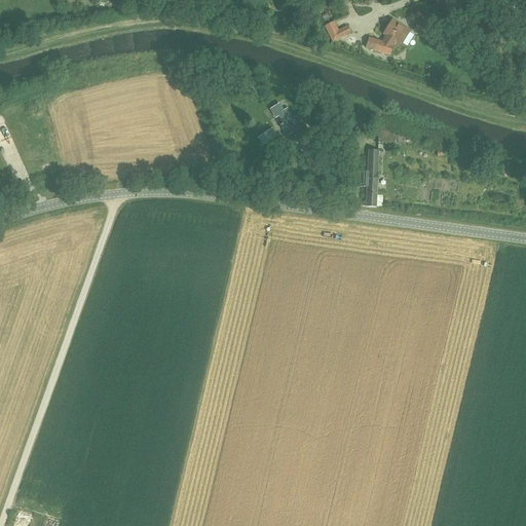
[(383,42),(377,40),(370,38),(367,48),(390,55),(393,45),(396,41),(402,45),(411,32),(393,20),(384,34),(387,36),(383,42)]
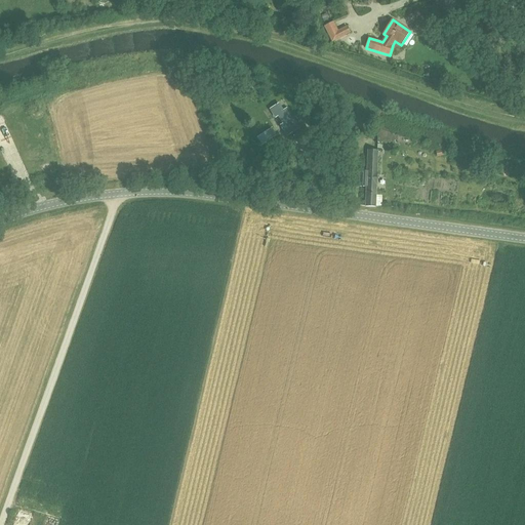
[(338,30),(334,21),(325,25),(332,40),(351,32),(348,26),(338,30)]
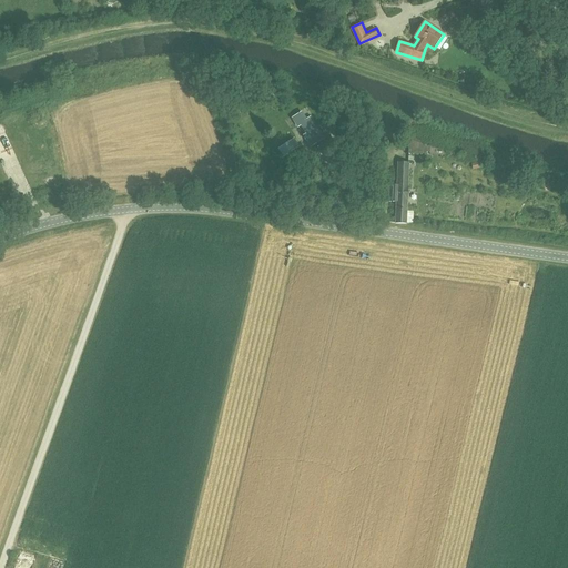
[(301,112),(292,118),(297,127),(301,125),(306,133),(303,135),(311,146),(324,139),(311,118),(306,120),(301,112)]
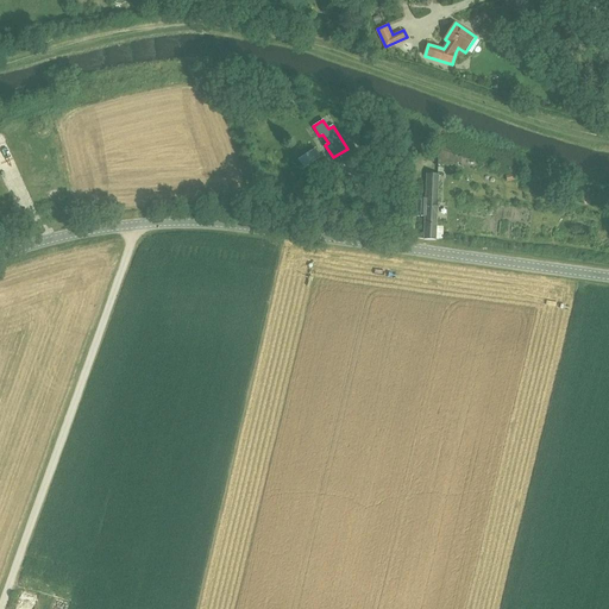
[(314,150),(300,159),(305,165),(319,156),(314,150)]
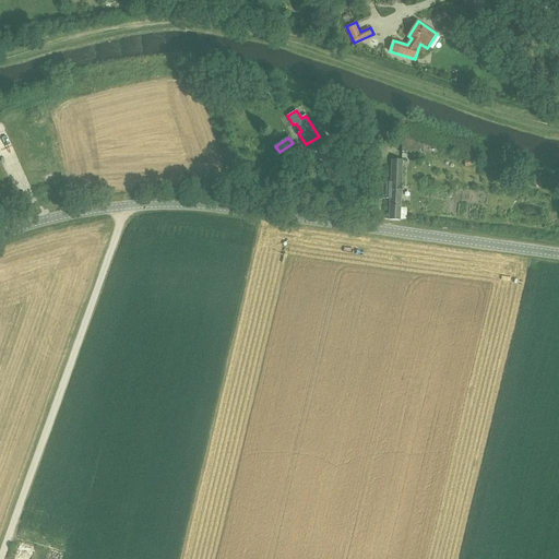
[(424,144),(403,138),(402,151),(424,153),(424,144)]
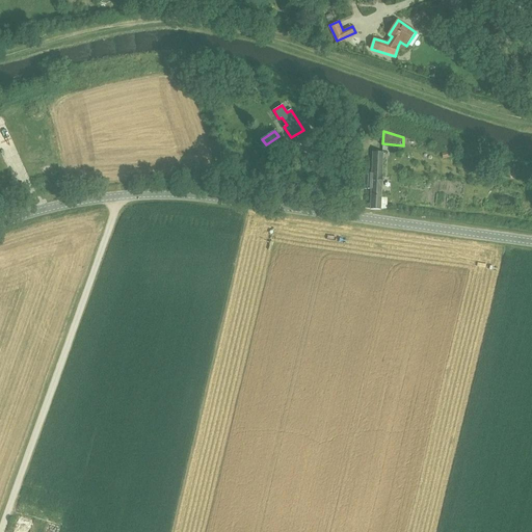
[(380,210),(382,153),(373,152),(372,174),(368,174),(368,187),(371,187),(370,209),(380,210)]
